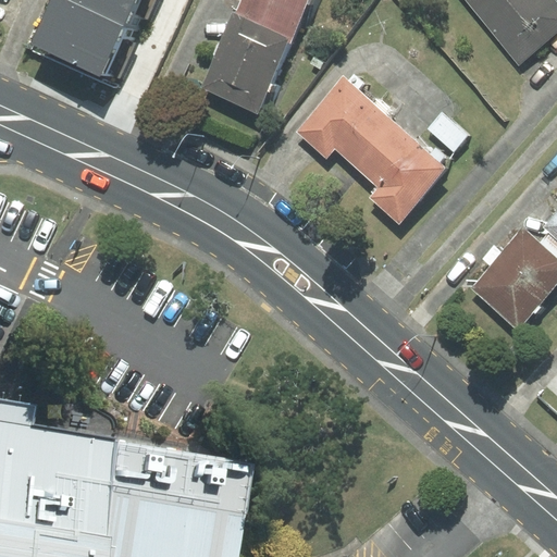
[(137,29),(69,0),(56,0),(37,45),(115,79),(137,29)]
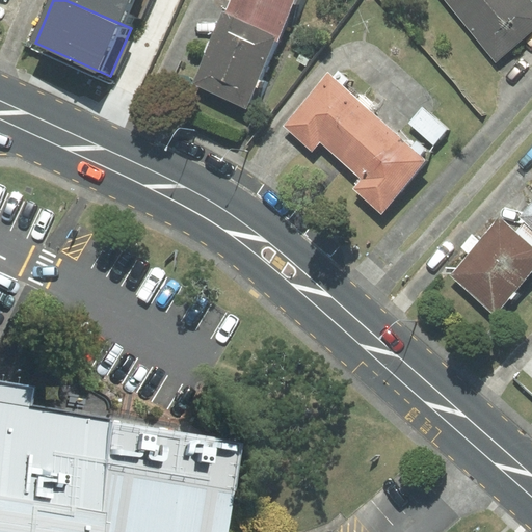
[(143,0),(65,0),(131,28),(143,0)]
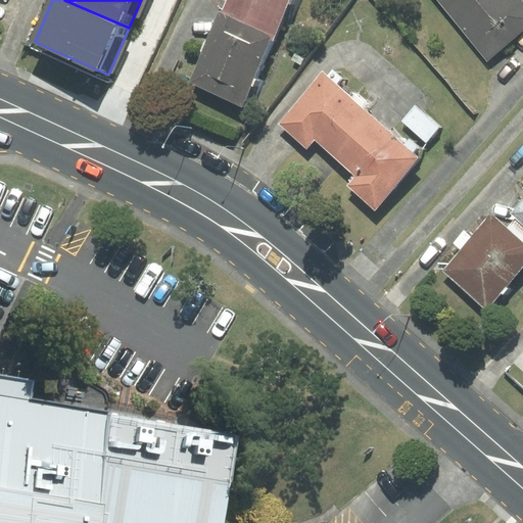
[(227,0),(221,14),(273,38),(289,0),(227,0)]
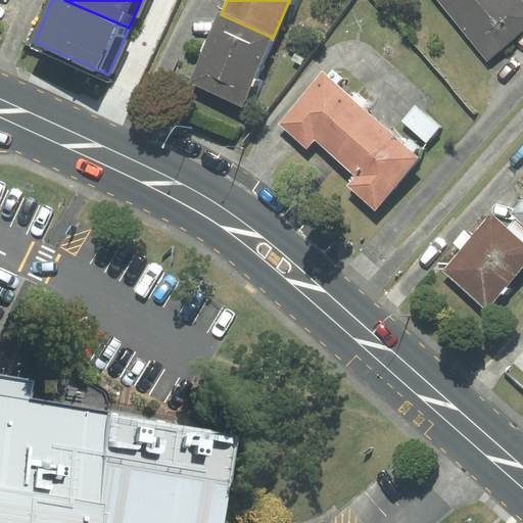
[(522,0),(452,0),(445,6),(488,57),(522,29),(522,0)]
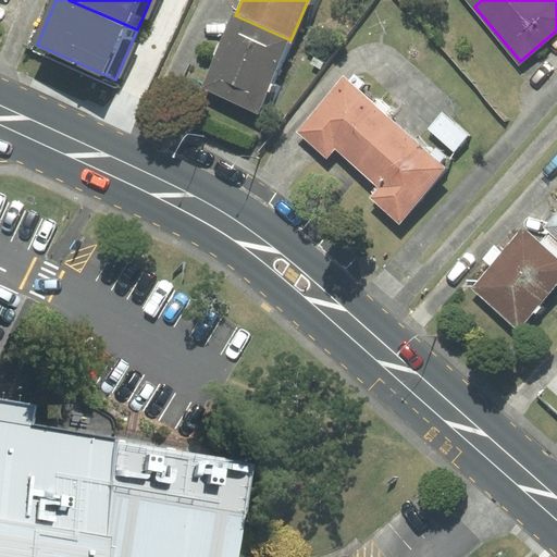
[(235,15),(202,89),(258,113),(291,40),(235,15)]
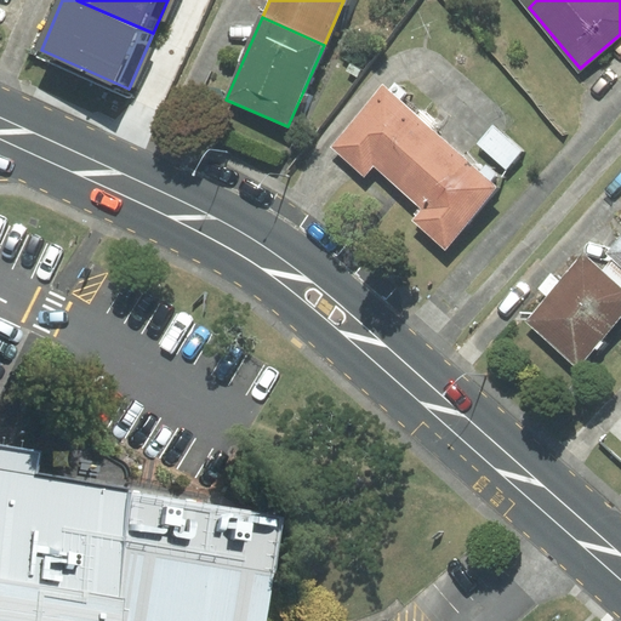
[(364,177),(374,166),(396,186),(439,135),(383,86),(330,147),(364,177)]
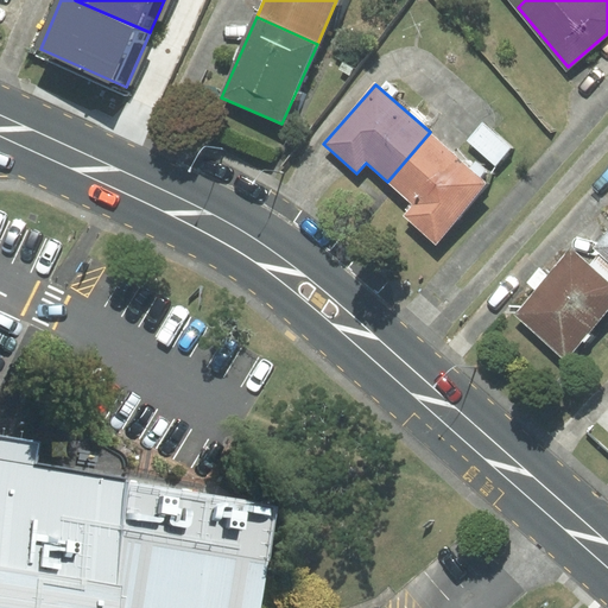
[(482,125),(468,140),(495,164),(510,147),(482,125)]
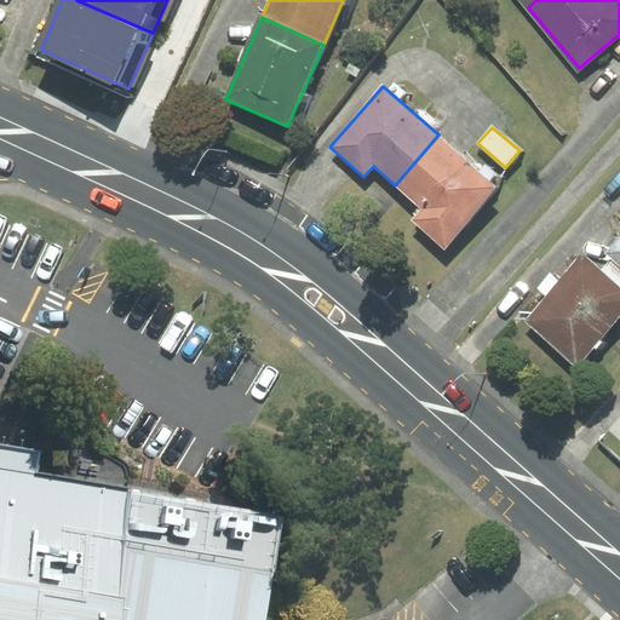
[(438,135),(395,185),(422,208),(412,219),(445,247),(498,187),(438,135)]
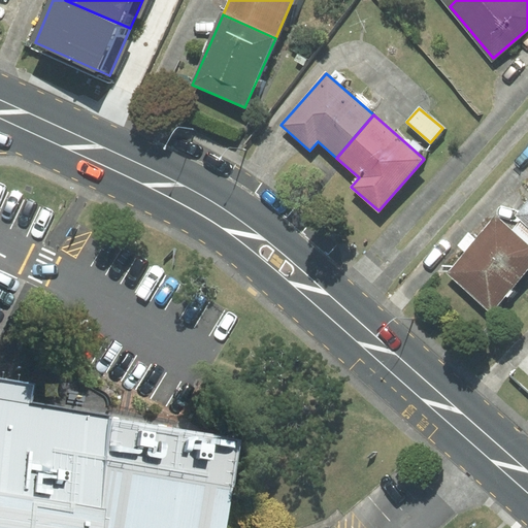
[(527,226),(527,199),(515,216),(520,220),(527,226)]
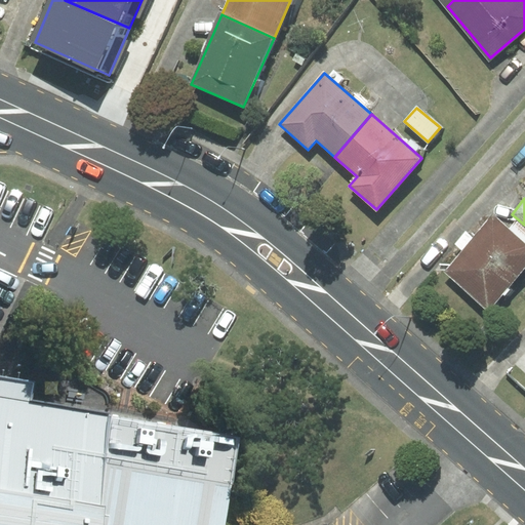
[(493,215),(444,272),(488,310),(524,267),(524,242),(508,228),(493,215)]
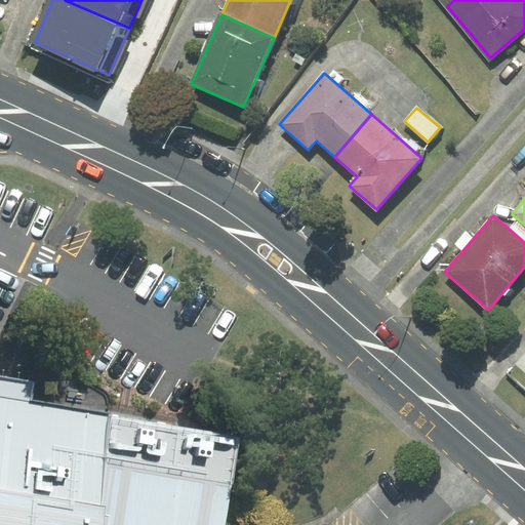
[(524,225),(517,218),(508,228),(524,242),(524,225)]
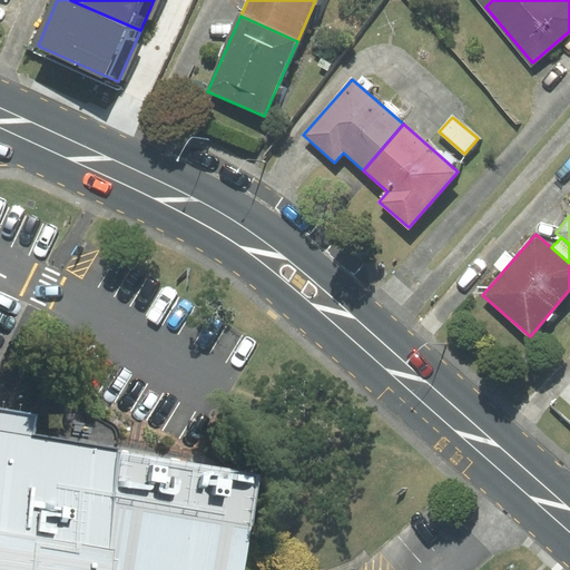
[(0,569),(226,569),(241,481),(18,439),(21,420),(0,415),(0,569)]
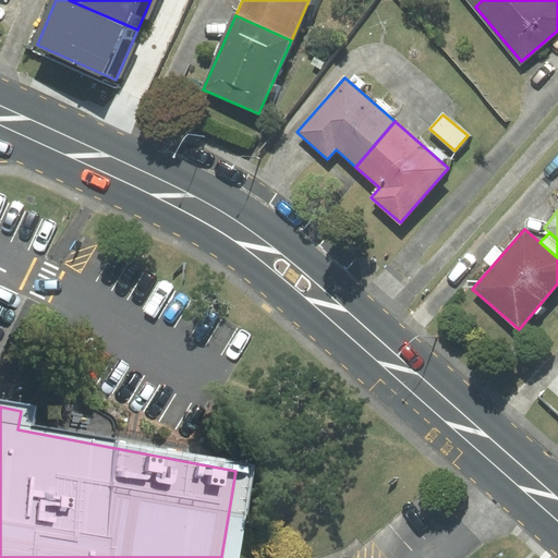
All buildings are outlined.
